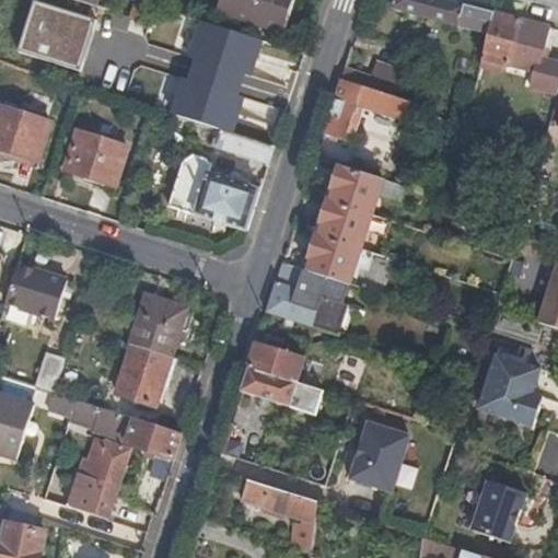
[(36,19),(54,23),(58,0),(20,0),(20,4),(38,10),(36,19)]
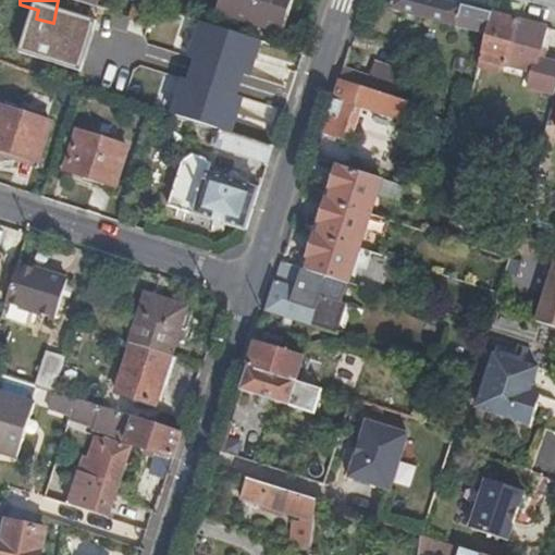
[(145,20),(148,4),(134,0),(126,0),(123,12),(145,20)]
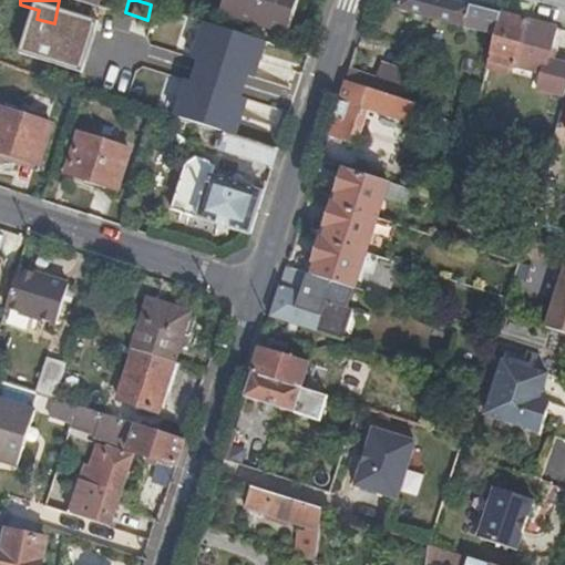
[(285,30),(293,0),(223,0),(221,10),(285,30)]
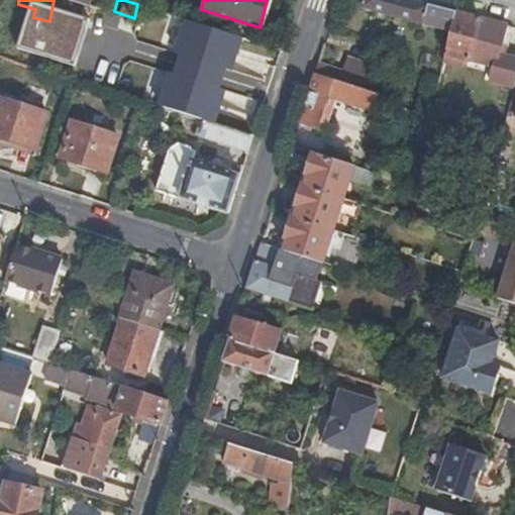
[(454,8),(423,0),(362,0),(361,6),(448,29),(454,8)]
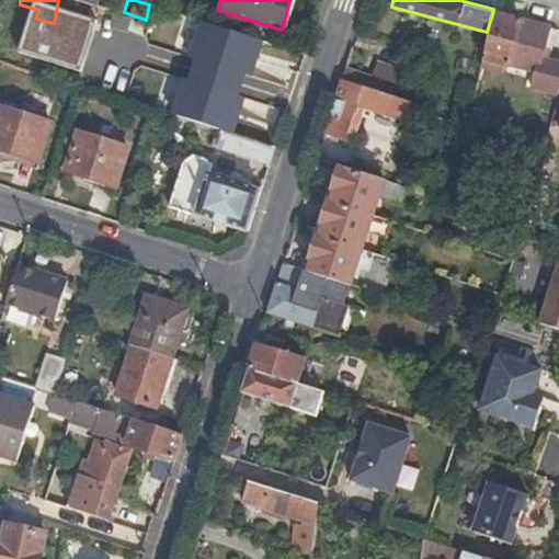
[(270,75),(278,45),(149,4),(146,20),(151,22),(148,35),(270,75)]
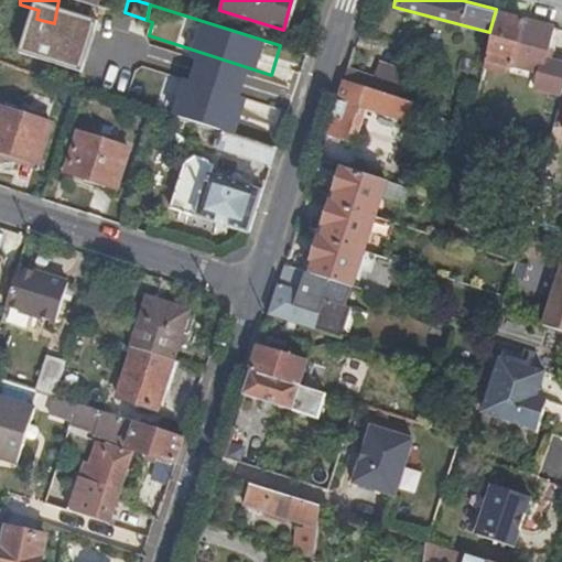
[(561,61),(544,57),(553,24),(496,9),(489,32),(483,62),(503,67),(504,61),(536,69),(531,87),(559,95),(561,82),(561,61)]
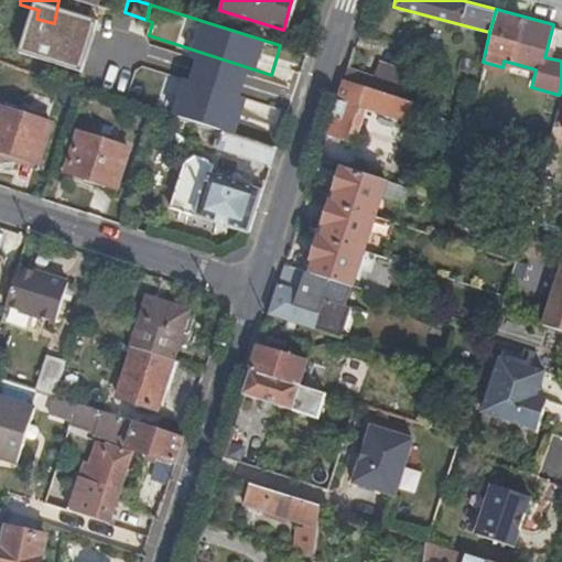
[(158,111),(182,118),(223,131),(250,139),(259,110),(56,46),(47,75),(78,85),(158,111)]
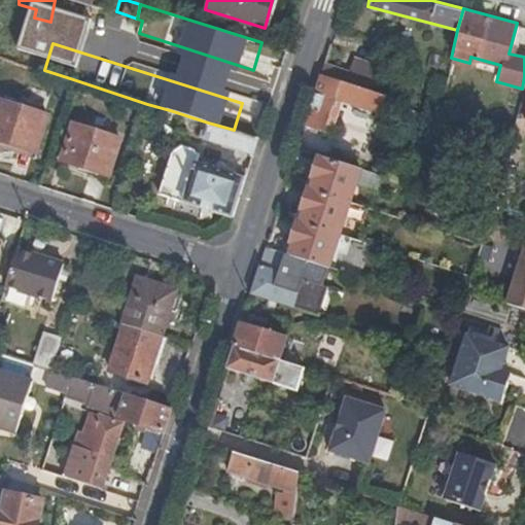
[(438,67),(441,56),(428,53),(425,64),(438,67)]
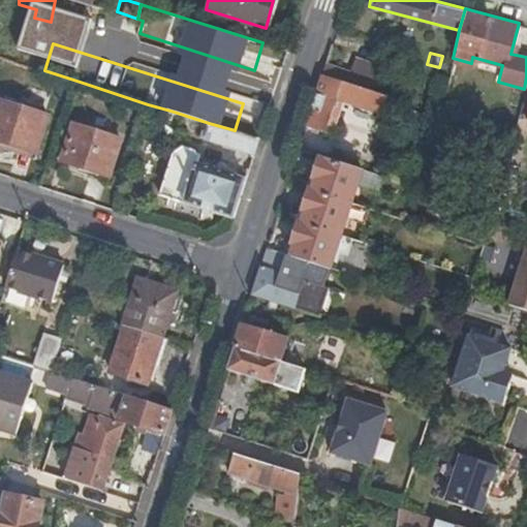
[(372,90),(380,65),(353,57),(349,69),(323,62),(320,73),(372,90)]
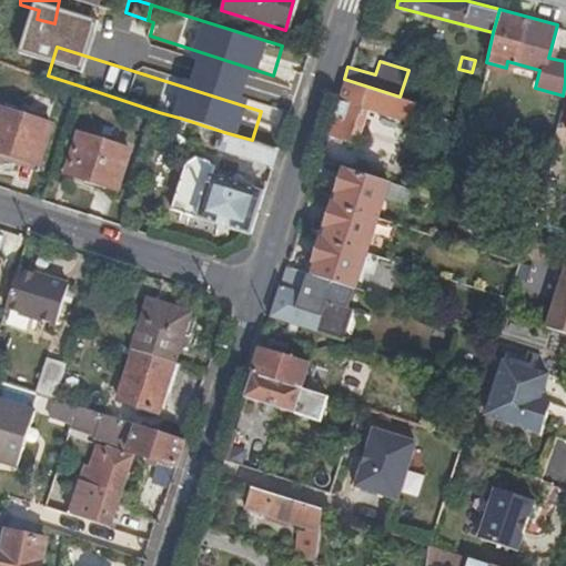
[(400,97),(344,79),(326,134),(350,140),(361,105),(408,120),(415,101),(410,100),(402,97),(400,97)]
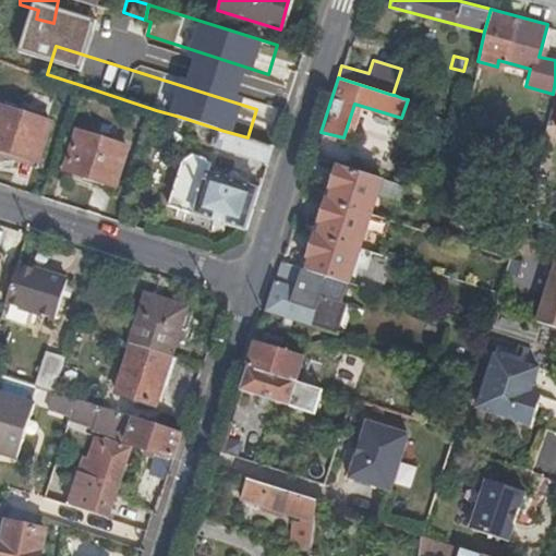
[(11,154),(44,164),(55,125),(3,109),(0,120),(0,162),(8,166),(9,160),(11,154)]
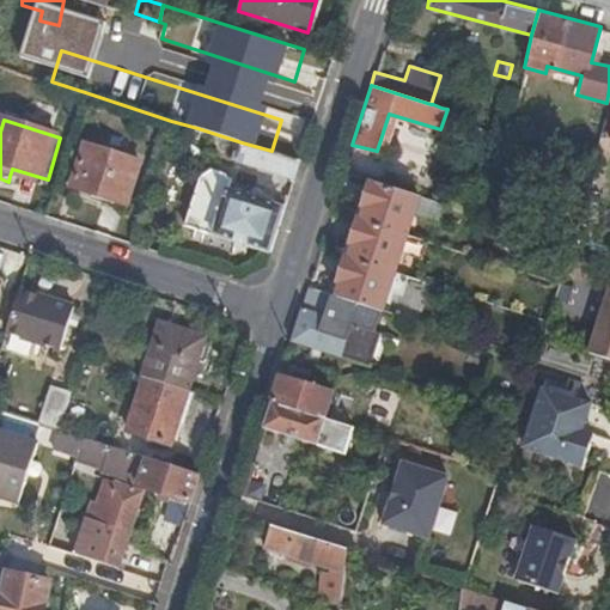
[(127,201),(139,159),(86,142),(72,184),(127,201)]
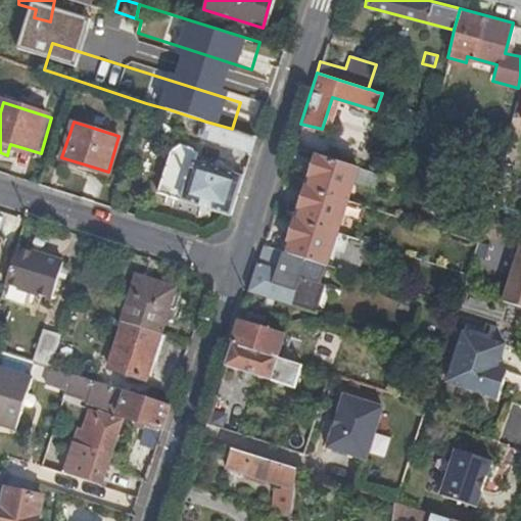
[(249,153),(255,137),(232,129),(206,122),(201,137),(249,153)]
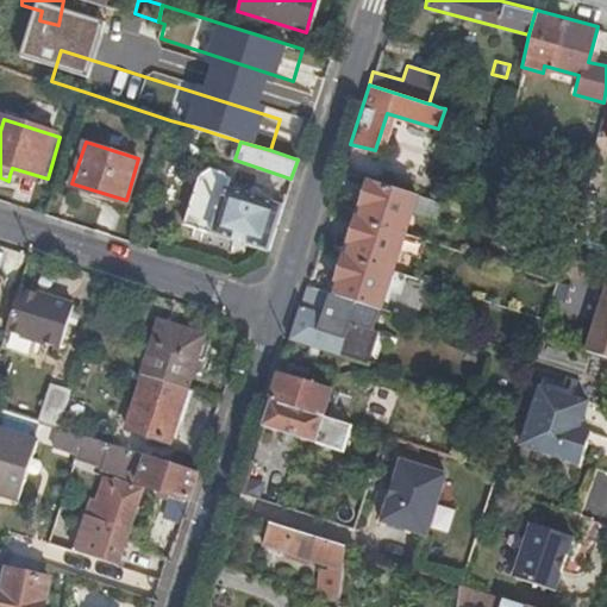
[(45,186),(48,179),(12,168),(10,175),(45,186)]
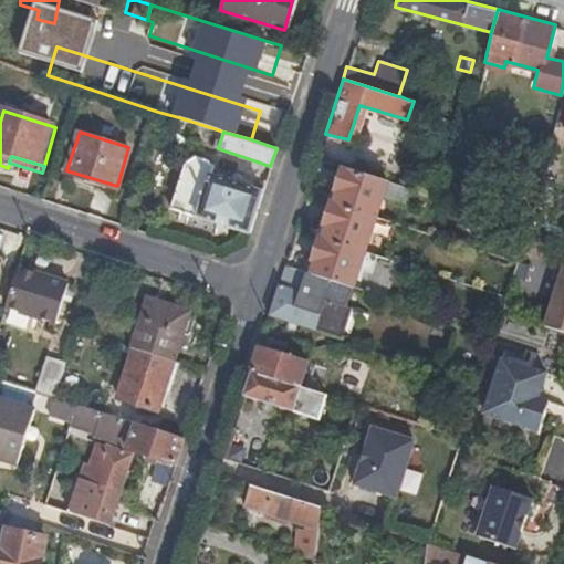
[(170,210),(249,235),(262,191),(243,185),(243,179),(238,174),(231,176),(228,180),(209,175),(210,169),(206,168),(208,164),(192,159),(183,168),(170,210)]
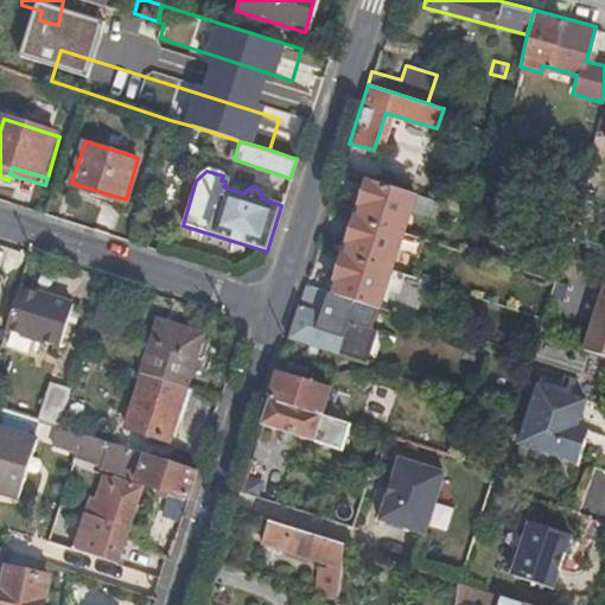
[(431,218),(435,199),(414,193),(364,178),(358,203),(363,204),(358,216),(403,230),(408,211),(431,218)]
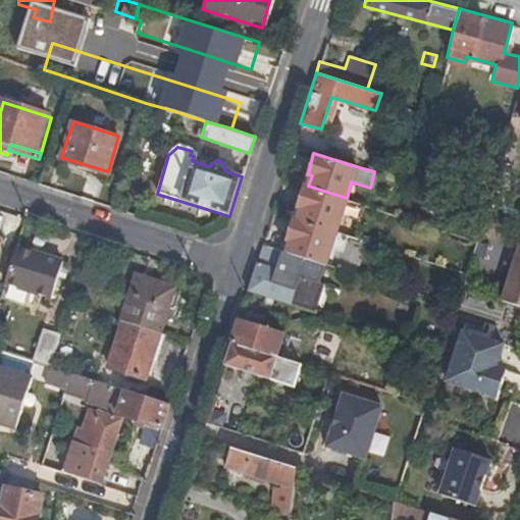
[(308,186),(304,185),(297,206),(302,207),(298,219),(336,231),(347,198),(308,186)]
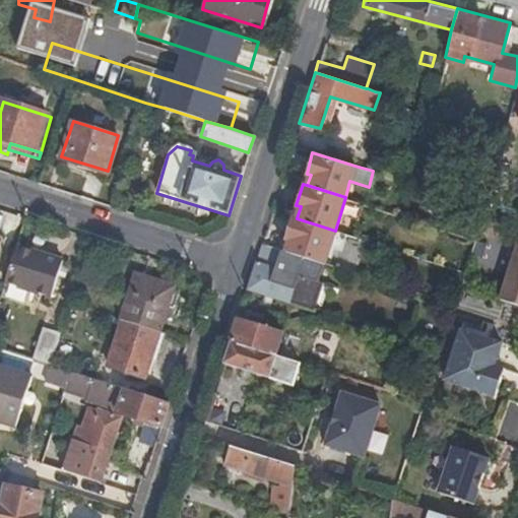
[(341,269),(352,236),(335,231),(297,218),(293,216),(285,240),(289,241),(286,252),(322,263),(325,264),(341,269)]
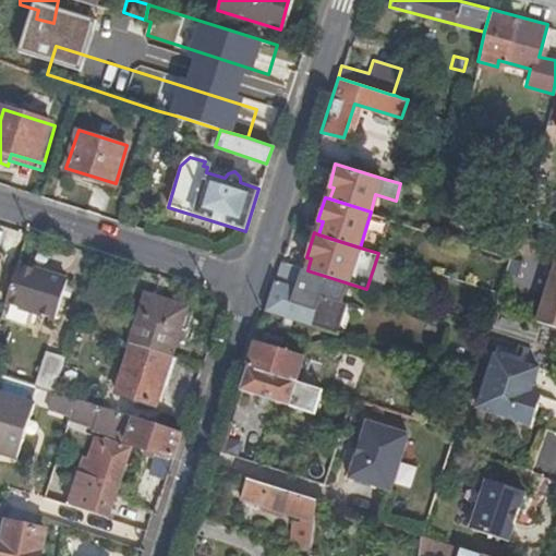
[(555,260),(535,321),(555,327),(555,260)]
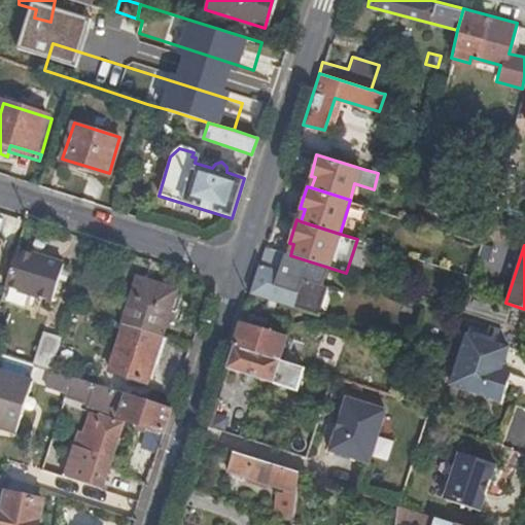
[(57,301),(68,264),(27,250),(15,287),(57,301)]
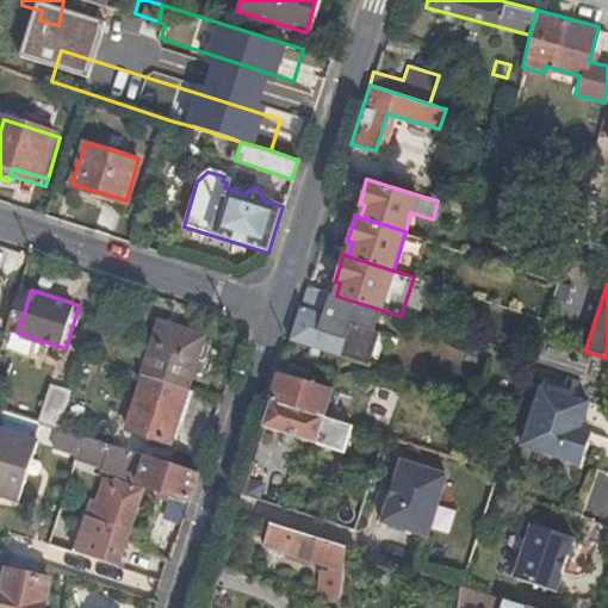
[(299,306),(289,337),(368,363),(378,334),(371,332),(378,309),(336,296),(328,292),(322,315),(299,306)]
